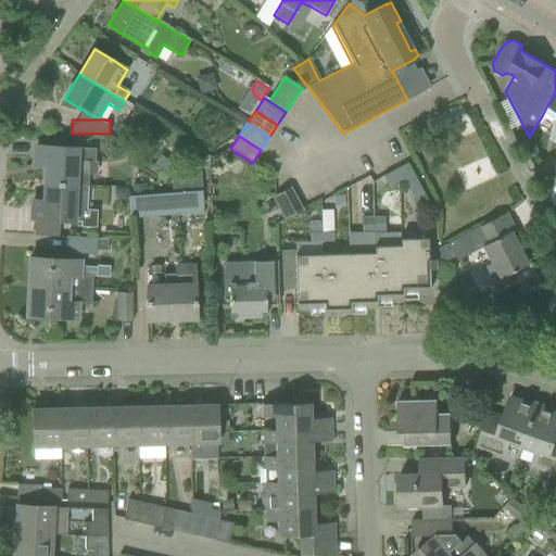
[(46,166),(45,184),(88,187),(89,175),(97,175),(98,163),(95,163),(96,150),(85,149),(36,147),(35,166),(46,166)]
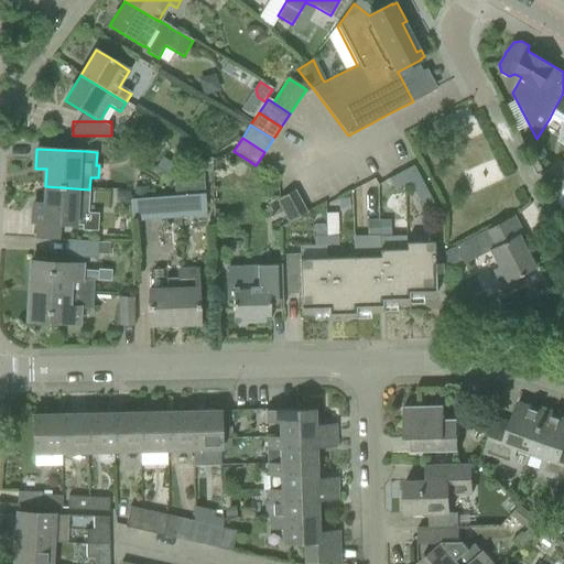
[(162,158),(155,167),(174,181),(181,171),(162,158)]
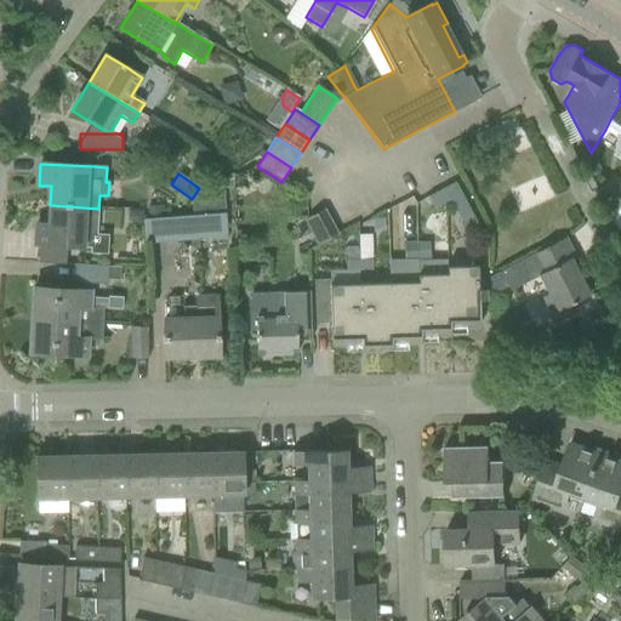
[(598,191),(614,221),(615,218),(620,209),(620,208),(620,184),(615,182),(599,189),(598,191)]
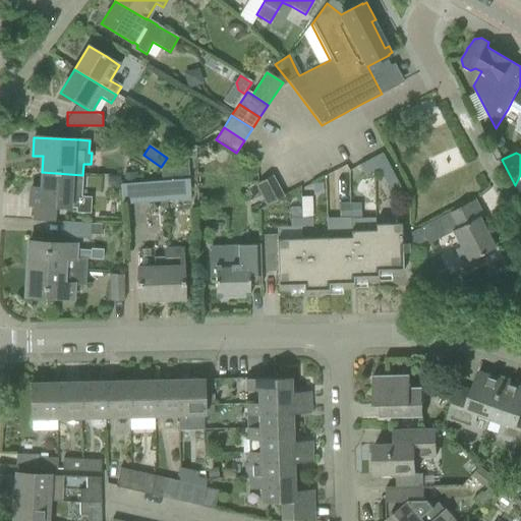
[(161,167),(162,182),(120,185),(121,206),(190,200),(187,154),(161,167)]
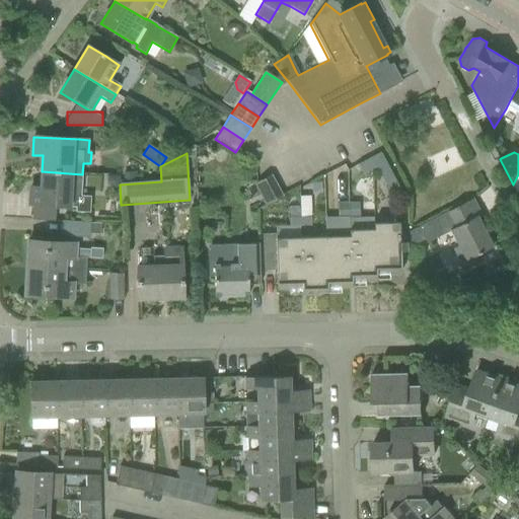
[(380,154),(357,165),(361,175),(375,168),(384,187),(394,181),(380,154)]
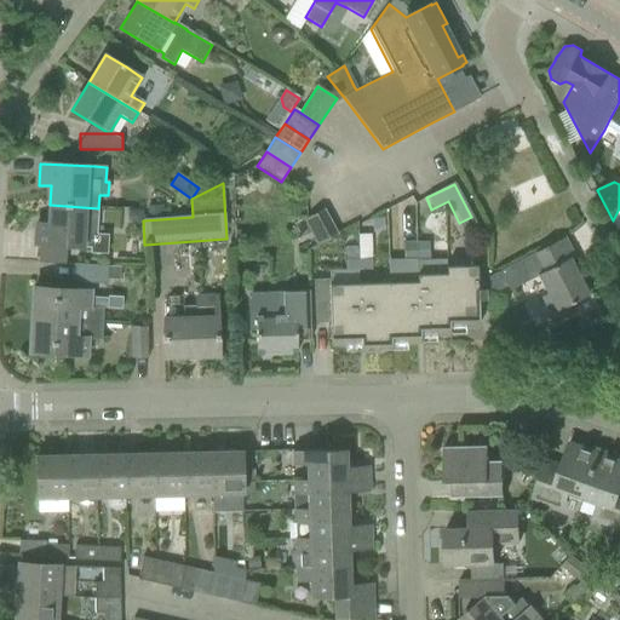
[(35,246),(59,247),(90,248),(91,235),(97,235),(98,208),(50,205),(49,224),(36,224),(35,246)]
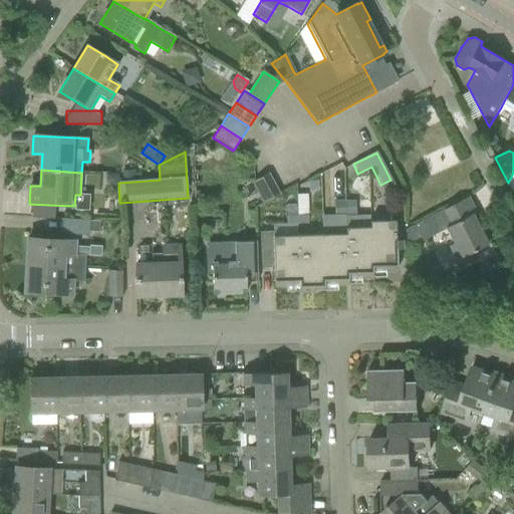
[(135,171),(120,172),(121,181),(135,180),(135,171)]
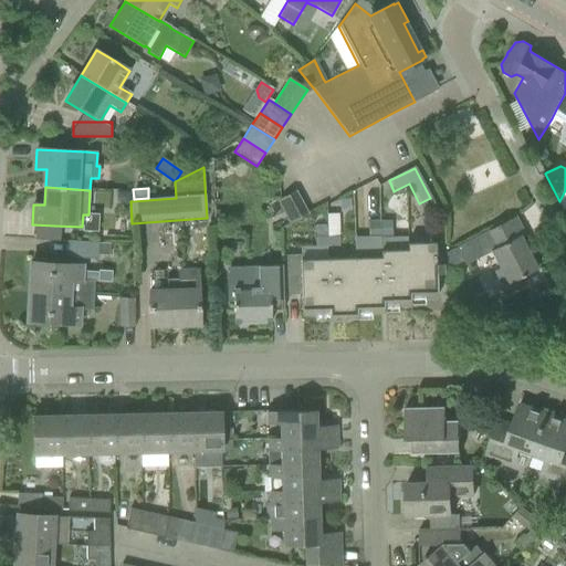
[(117,191),(116,199),(122,205),(128,205),(129,192),(117,191)]
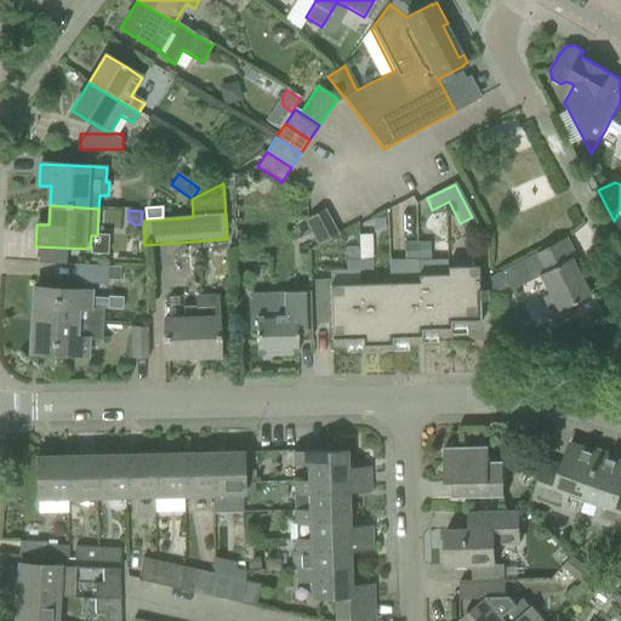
[(324,210),(306,220),(319,245),(337,237),(324,210)]
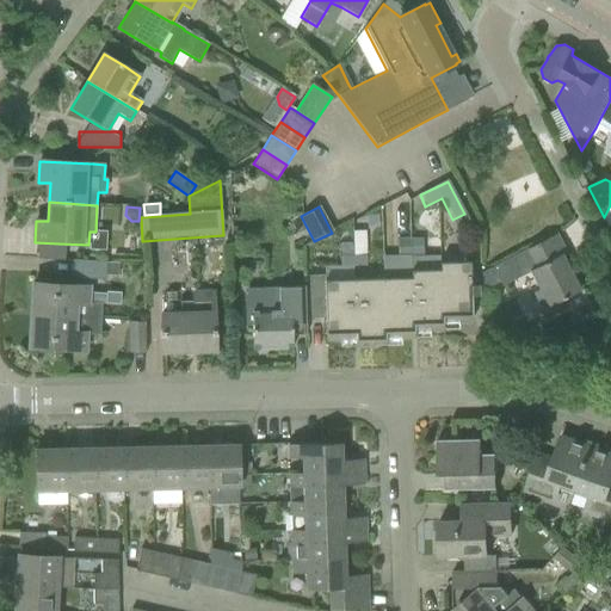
[(464,214),(452,220),(461,234),(471,228),(464,214)]
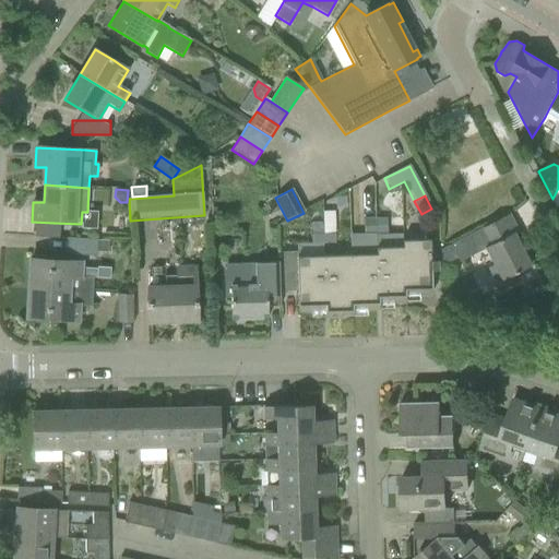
[(324,235),(311,235),(311,244),(334,242),(334,234),(336,234),(335,213),(323,213),(324,235)]
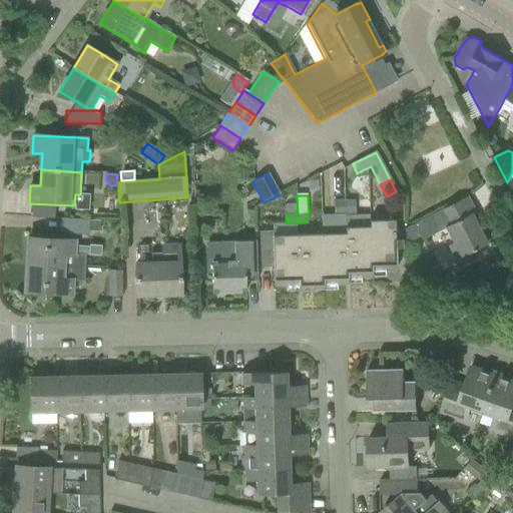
[(395,248),(401,248),(401,239),(395,240),(394,220),(369,221),(369,227),(355,227),(354,200),(344,200),(344,214),(345,227),(345,233),(298,235),(297,224),(283,224),(284,235),(273,235),(273,231),(260,232),(261,248),(273,247),(274,287),(301,286),(301,292),(324,291),(323,285),(345,284),(344,278),(372,278),(372,272),(396,271),(395,248)]
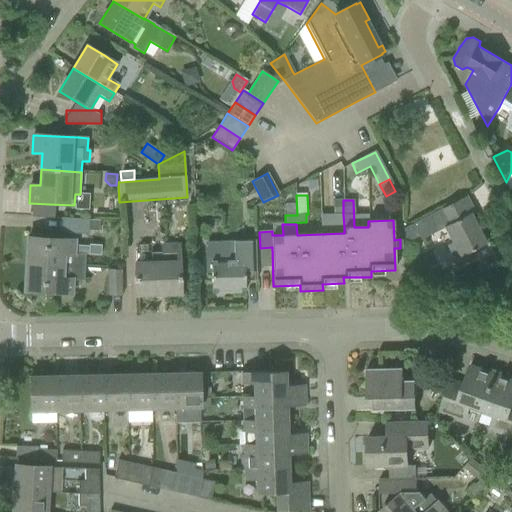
[(343,200),(333,200),(333,214),(343,214),(343,200)]
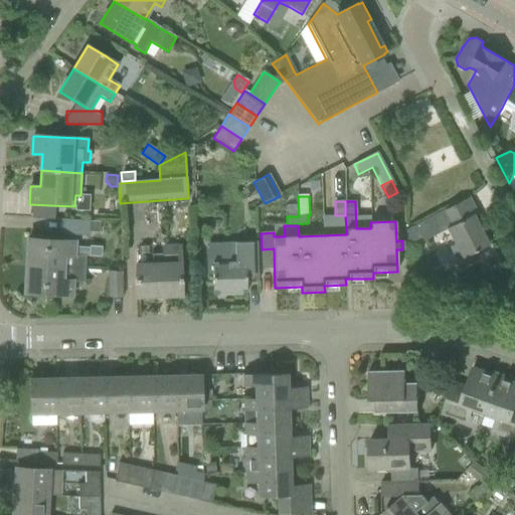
[(405,230),(405,246),(420,238),(422,241),(447,229),(455,244),(450,247),(460,267),(477,258),(475,252),(488,245),(478,225),(482,223),(474,209),(462,216),(456,204),(451,207),(433,216),(405,230)]
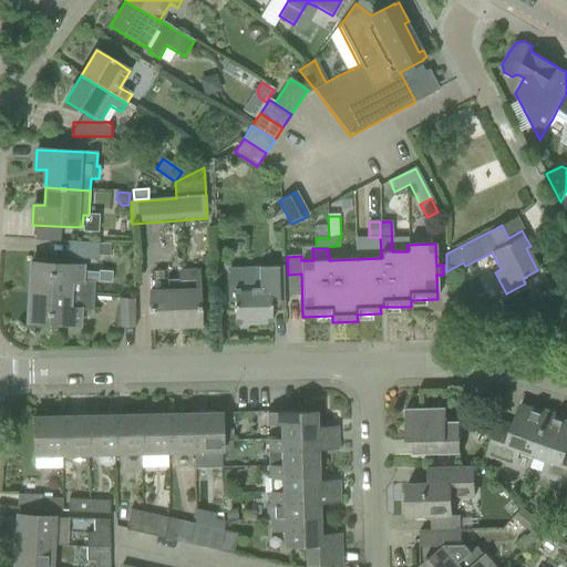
[(96,260),(98,256),(110,257),(111,245),(98,245),(69,243),(68,258),(96,260)]
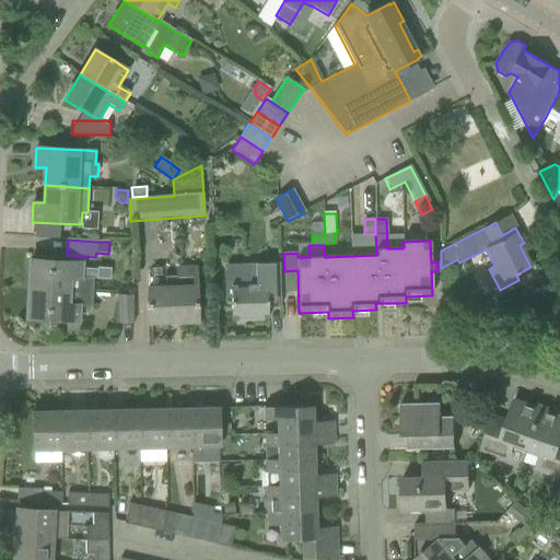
[(30,260),(28,290),(68,292),(93,293),(93,279),(109,280),(111,269),(96,268),(96,270),(81,269),(81,264),(51,261),(30,260)]
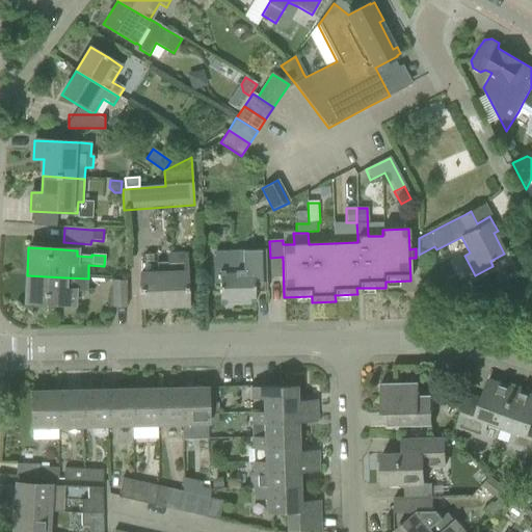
[(254,303),(254,292),(254,271),(266,270),(265,250),(213,253),(214,283),(219,283),(219,284),(220,304),(254,303)]
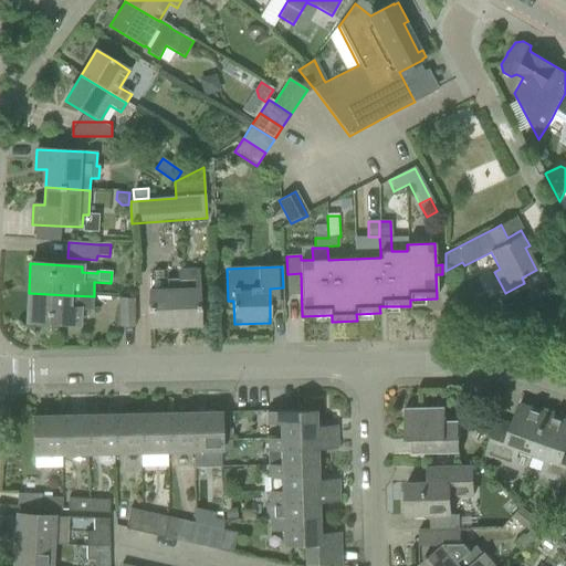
[(199,325),(198,303),(198,272),(178,272),(179,280),(167,281),(167,291),(148,291),(149,327),(199,325)]
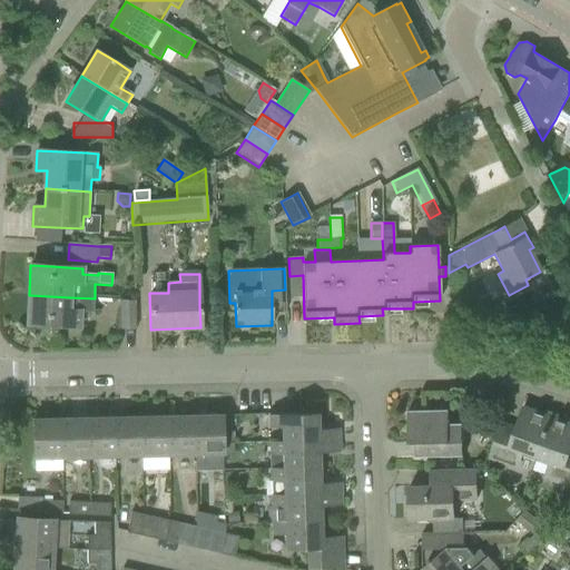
[(79,327),(79,314),(94,314),(95,298),(29,295),(27,324),(79,327)]
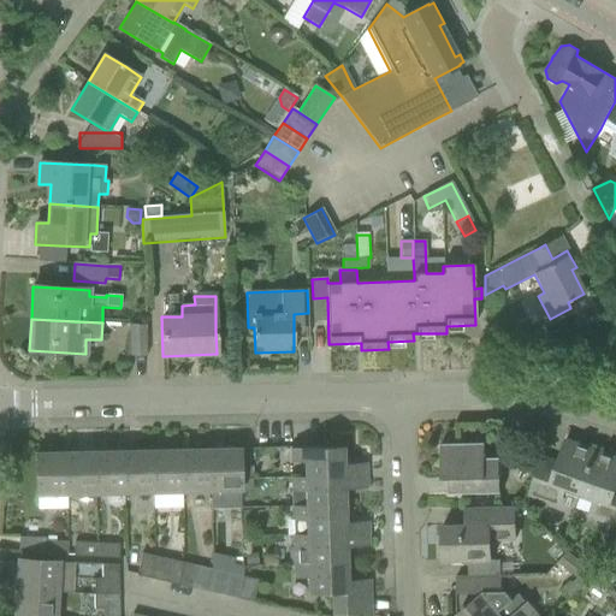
[(128,356),(147,356),(147,325),(129,324),(128,356)]
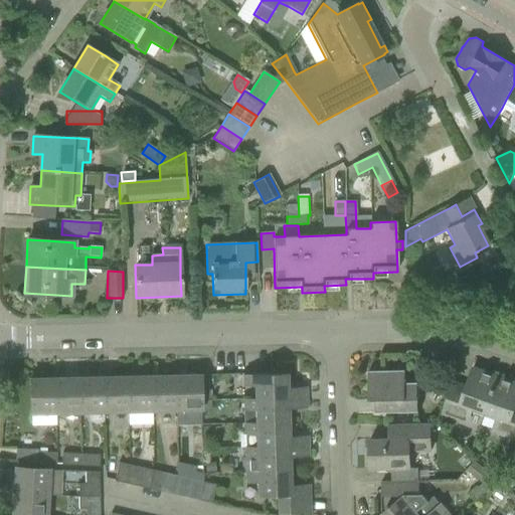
[(473,407),(486,411),(498,377),(473,368),(466,387),(453,382),(446,401),(442,412),(468,421),(473,407)]
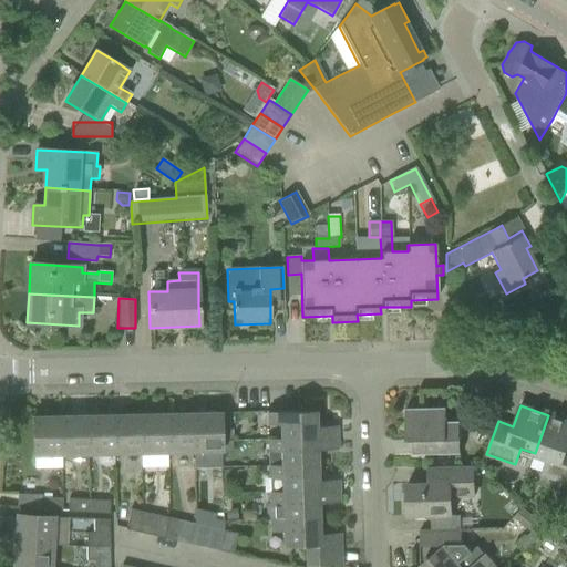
[(446,421),(446,408),(405,409),(406,441),(421,441),(421,454),(461,453),(460,421),(446,421)]
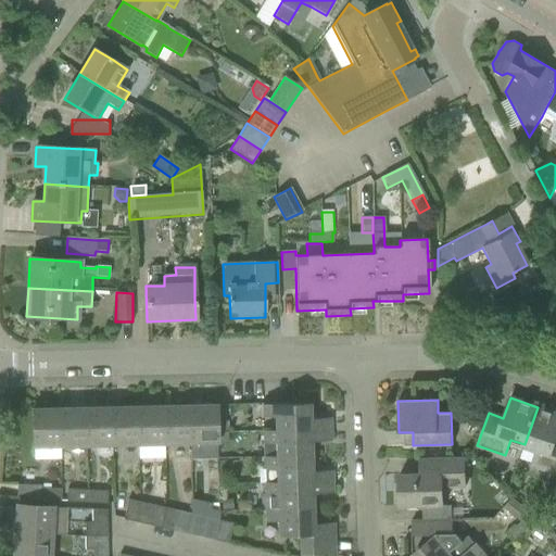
[(310,404),(265,405),(262,405),(262,417),(275,417),(275,431),(263,431),(263,432),(331,430),(330,419),(311,419),(310,404)]
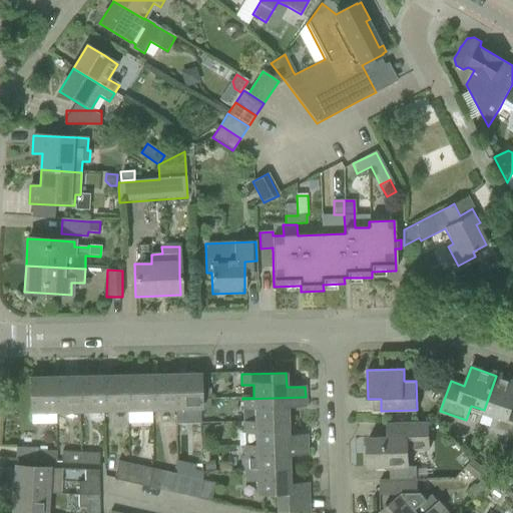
[(174,375),(150,376),(151,411),(175,410),(174,375)]
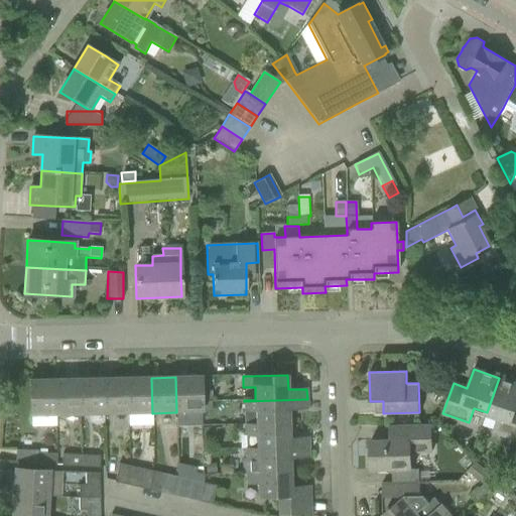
[(201,402),(201,397),(201,393),(201,377),(175,377),(176,412),(177,412),(177,427),(202,426),(202,414),(202,412),(201,402)]
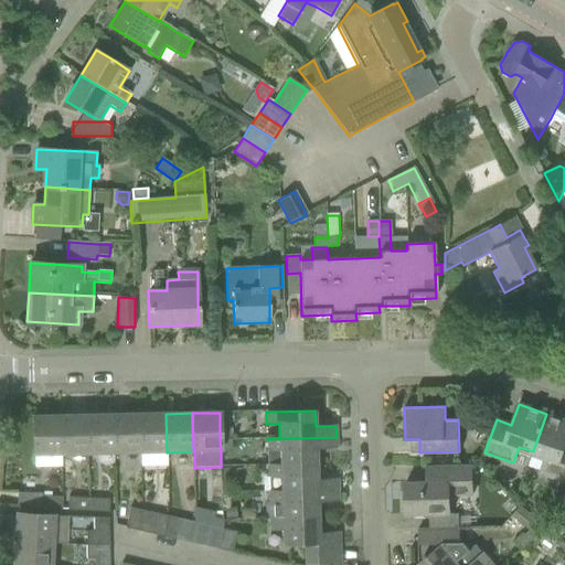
[(139,414),(113,415),(114,454),(140,452),(139,414)]
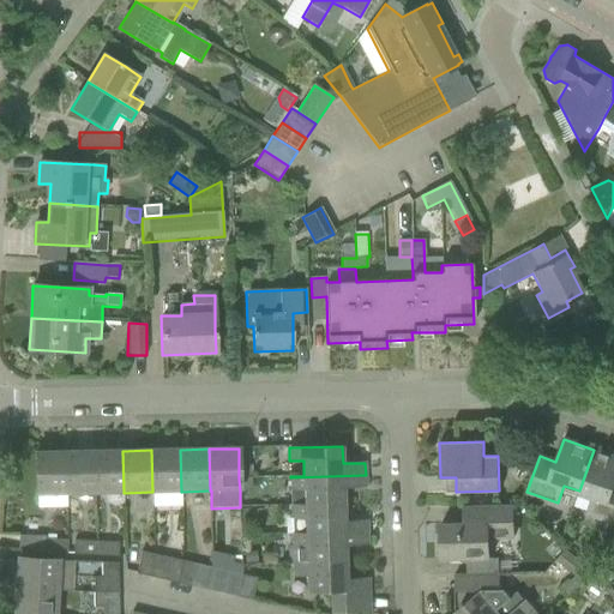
[(180,450),(151,450),(152,492),(152,507),(181,507),(181,492),(180,450)]
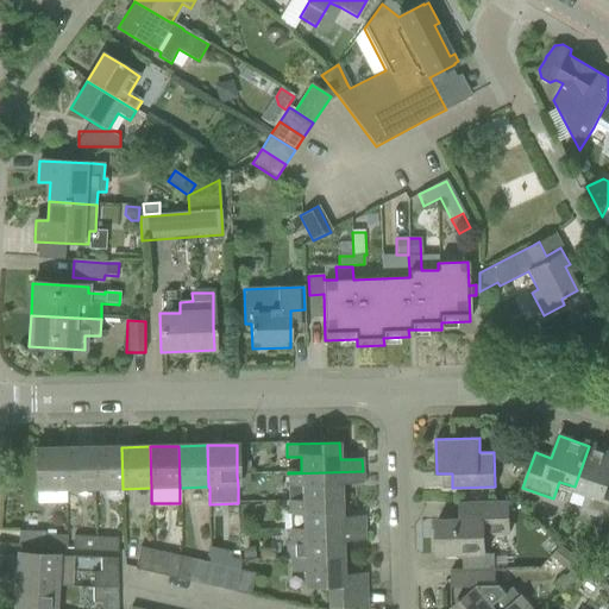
[(608,519),(608,453),(589,446),(575,487),(589,491),(583,509),(608,519)]
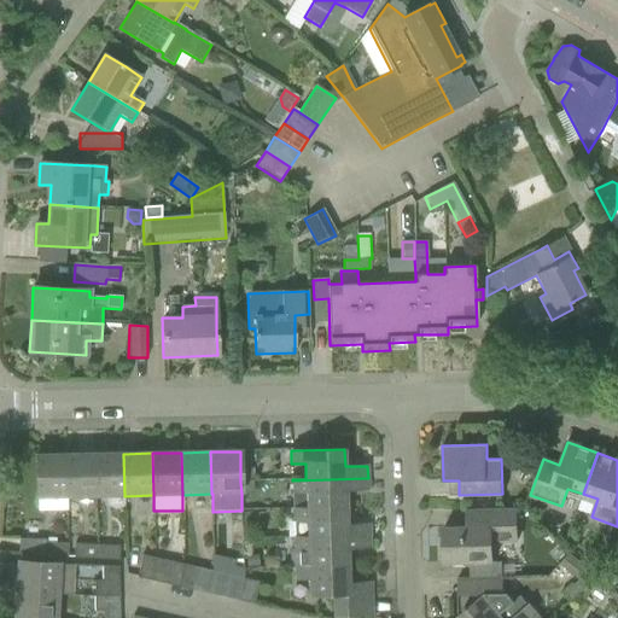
[(95,496),(94,454),(65,455),(66,497),(95,496)]
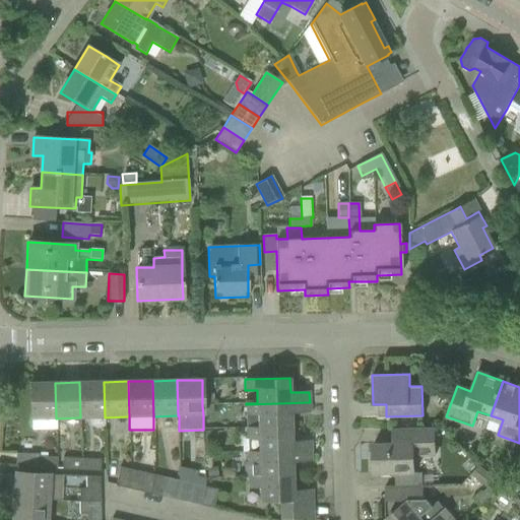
[(105,417),(104,382),(79,382),(80,417),(105,417)]
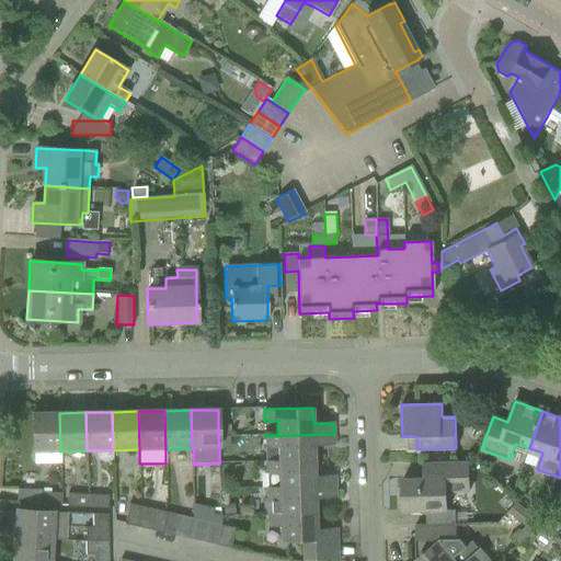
[(60,451),(59,413),(33,413),(33,451),(60,451)]
